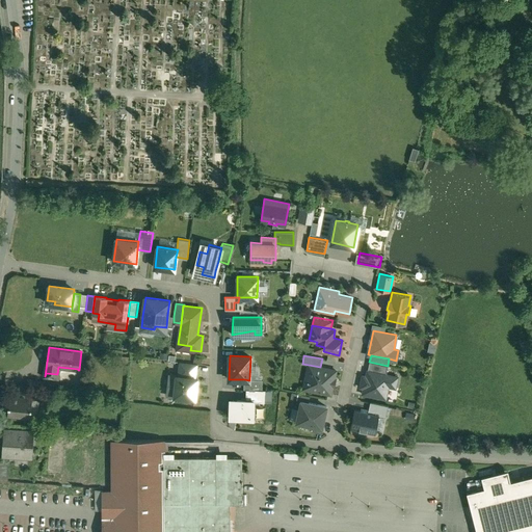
[(197,364),(179,362),(178,376),(195,378),(197,364)]
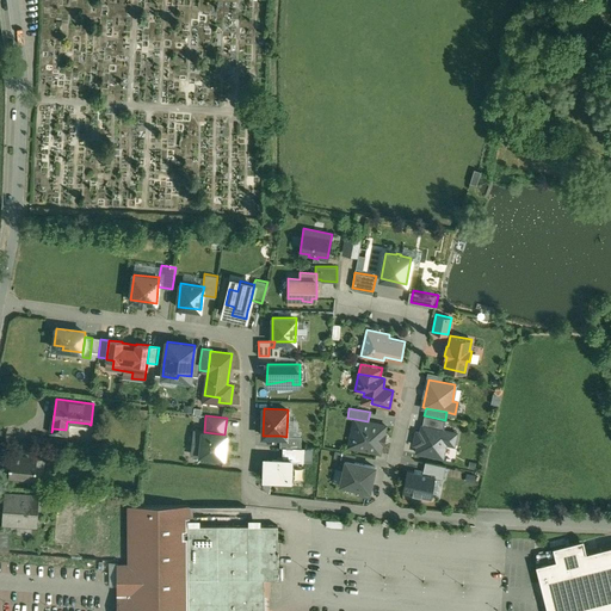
[(445,420),(424,415),(423,425),(443,430),(445,420)]
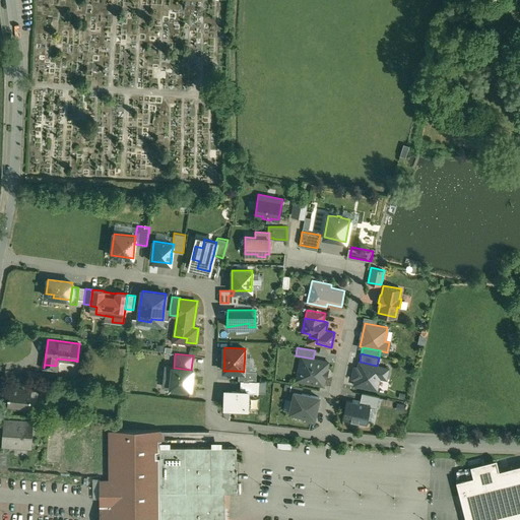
[(313,359),(302,356),(300,366),(305,367),(302,379),(314,382),(313,383),(323,386),(325,378),(326,378),(328,370),(327,370),(328,362),(313,359)]
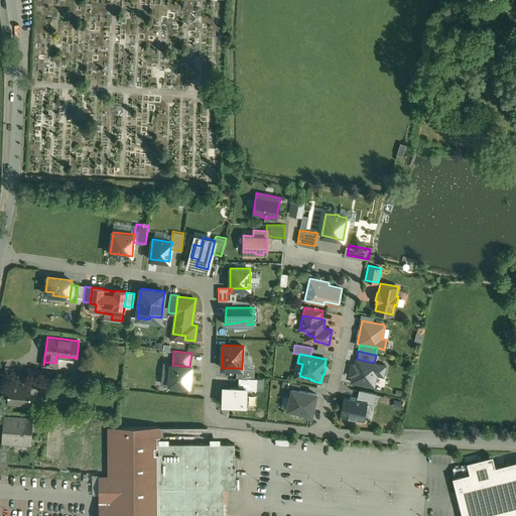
[(357,359),(356,359),(355,365),(351,364),(349,375),(353,376),(351,382),(374,387),(377,375),(383,376),(386,365),(374,363),(357,359)]
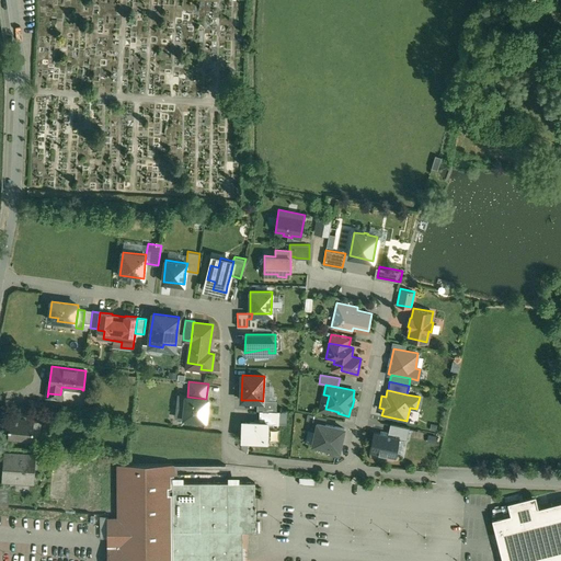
[(187,397),(178,396),(176,407),(184,408),(183,419),(205,421),(208,399),(206,399),(187,397)]
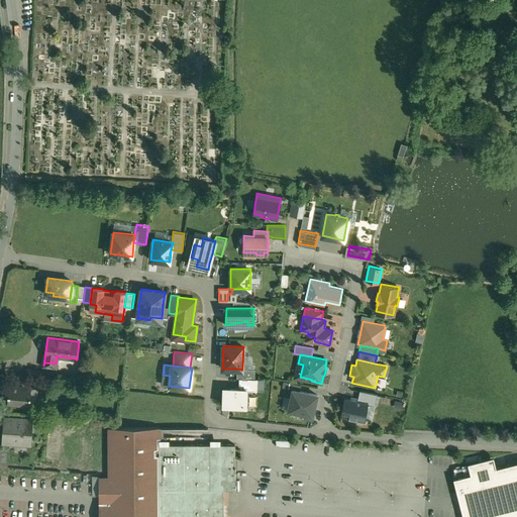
[(43,372),(27,369),(26,376),(42,378),(43,372)]
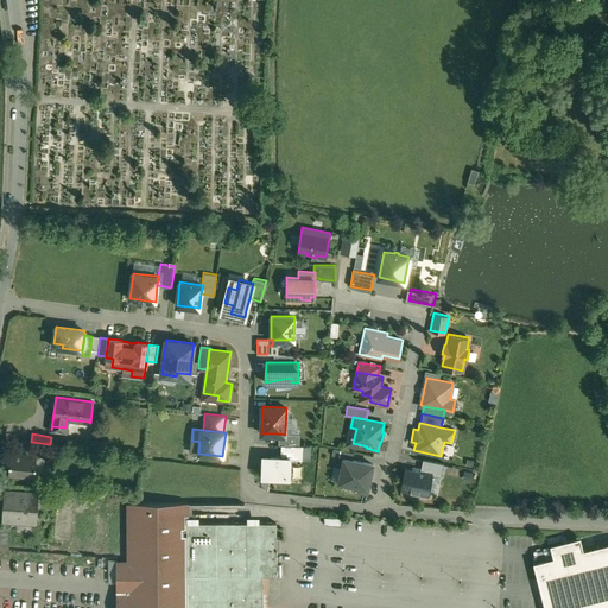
[(301,434),(285,434),(285,435),(279,434),(278,444),(299,445),(301,434)]
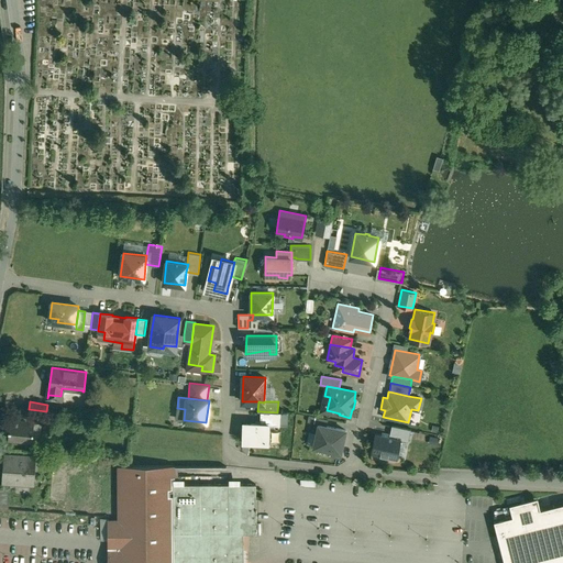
[(33,422),(10,420),(8,440),(24,441),(24,442),(30,442),(32,442),(33,432),(40,432),(41,423),(33,422)]
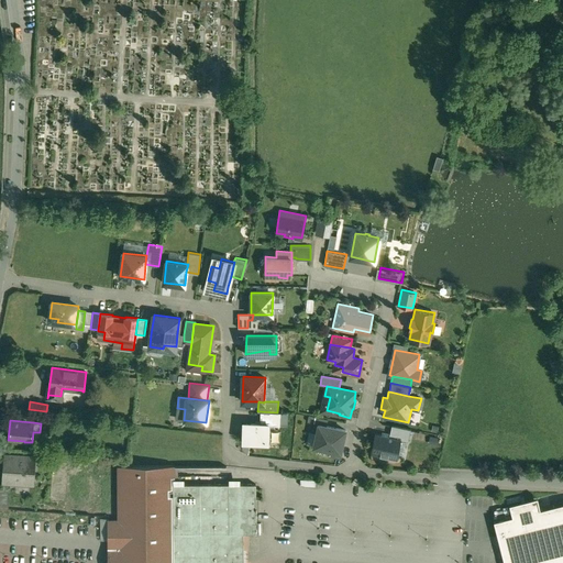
[(269,424),(243,423),(242,441),(252,441),(252,442),(261,443),(261,439),(271,439),(271,429),(269,429),(269,424)]
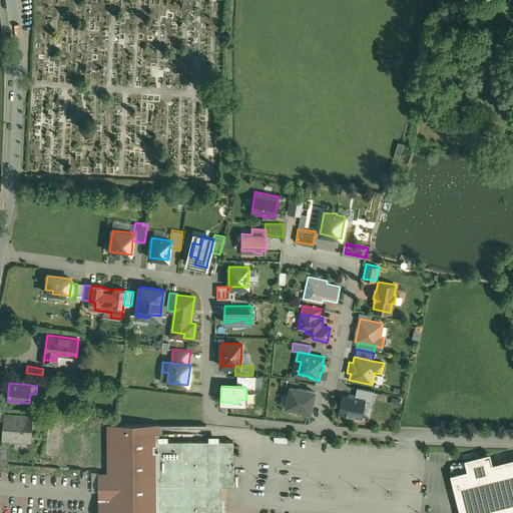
[(315,392),(291,387),(286,407),(311,413),(315,392)]
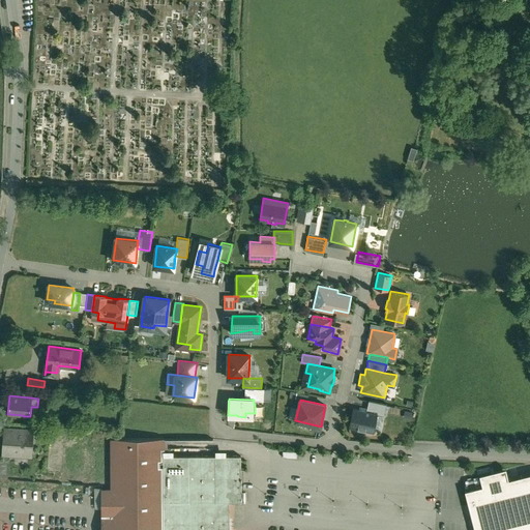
[(385,413),(386,405),(369,402),(366,410),(379,412),(385,413)]
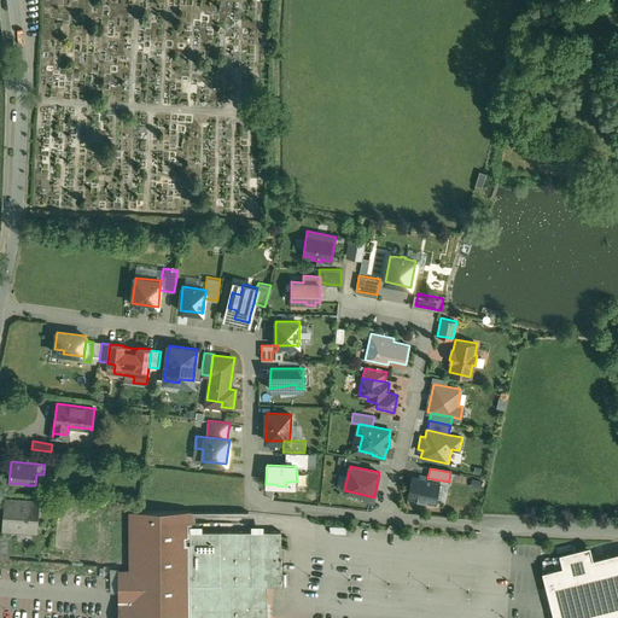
[(407,497),(437,505),(442,481),(427,478),(412,474),(407,497)]
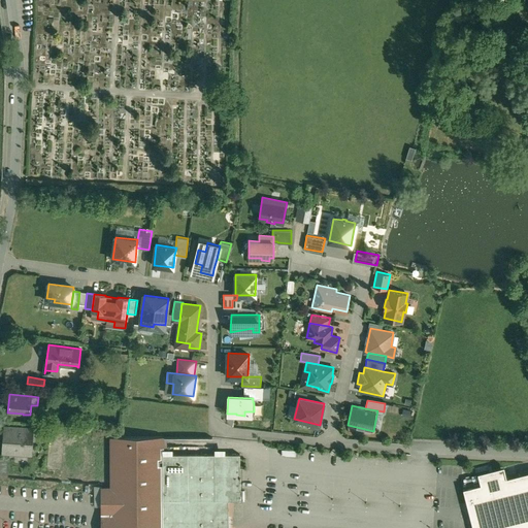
[(31,430),(6,428),(4,461),(8,461),(8,459),(8,452),(30,454),(31,430)]
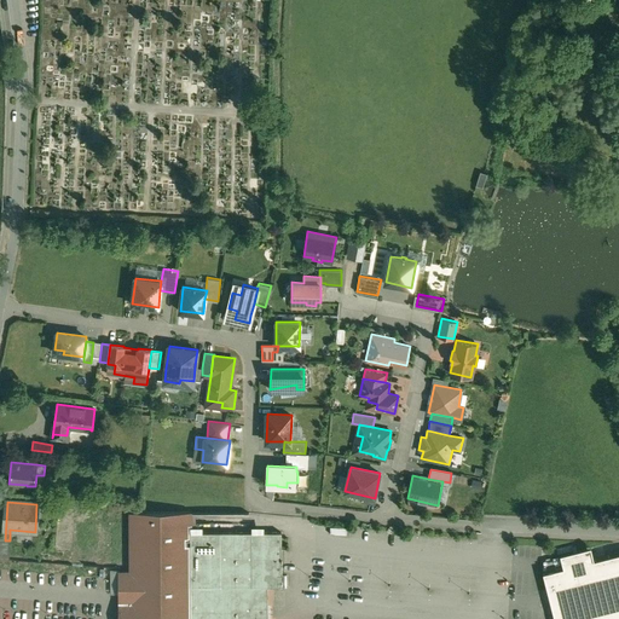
[(190,513),(131,514),(131,573),(119,573),(119,617),(120,617),(119,618),(190,618),(190,533),(191,533),(191,526),(190,513)]
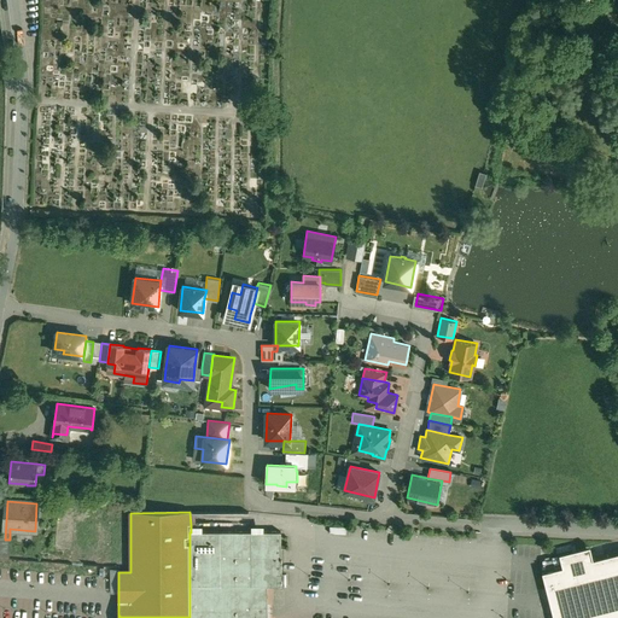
[(191,532),(190,532),(190,617),(267,617),(267,587),(281,587),(281,531),(191,532)]
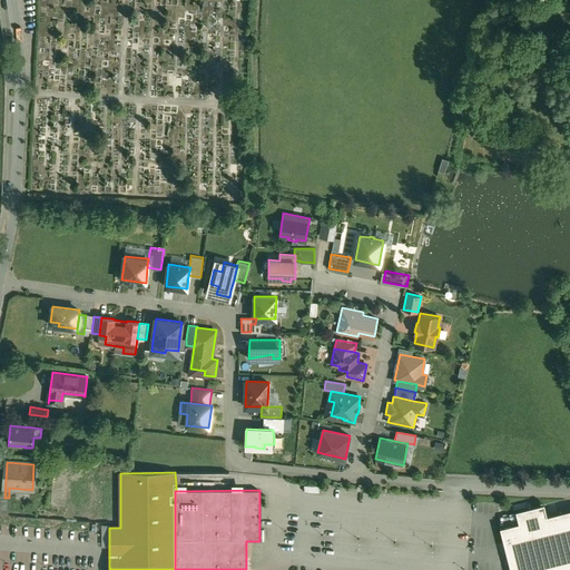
[(544,503),(517,511),(519,523),(500,528),(510,569),(566,569),(569,569),(569,509),(547,516),(544,503)]
